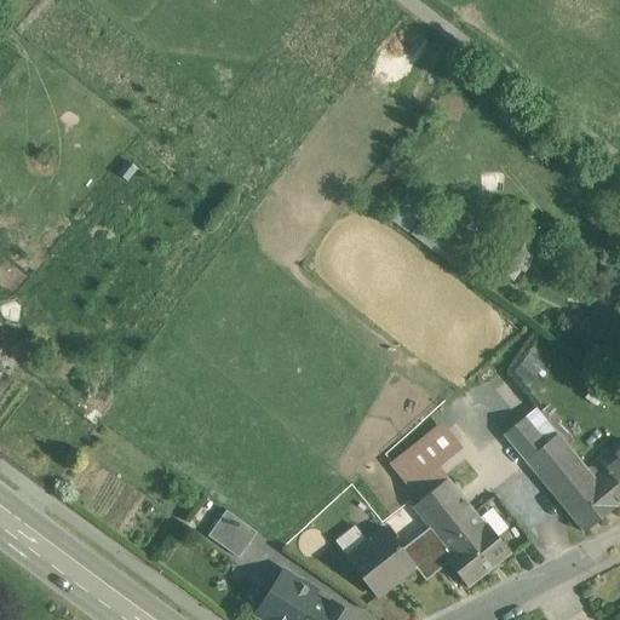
[(537,408),(504,434),(526,460),(557,434),(537,408)]
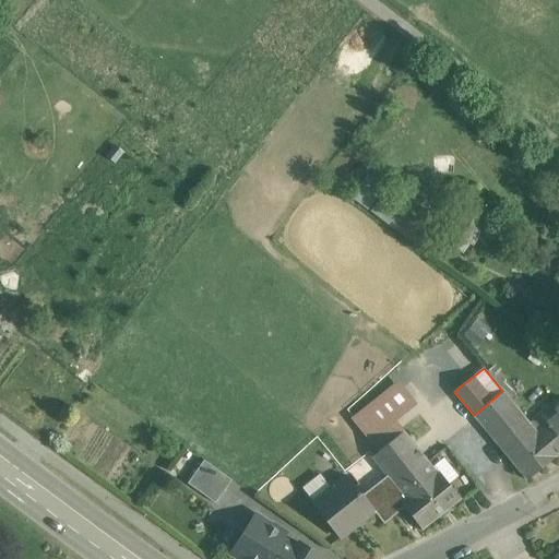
[(400,387),(368,412),(380,427),(413,402),(400,387)]
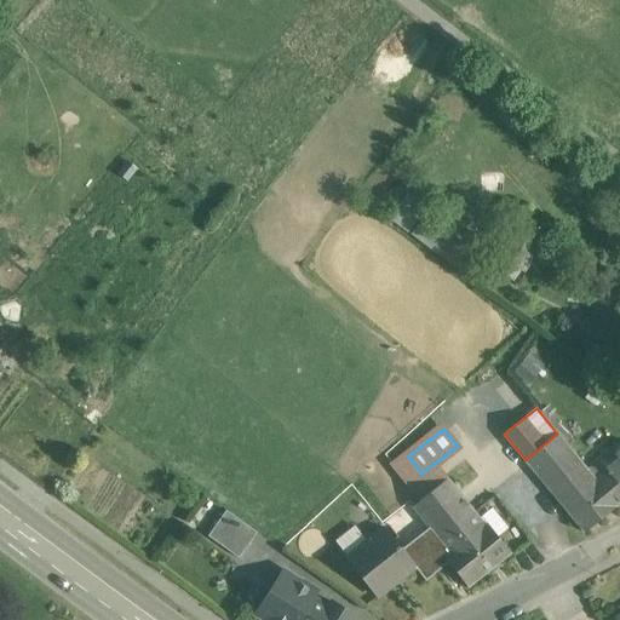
[(596,481),(557,434),(526,460),(572,517),(603,491),(596,481)]
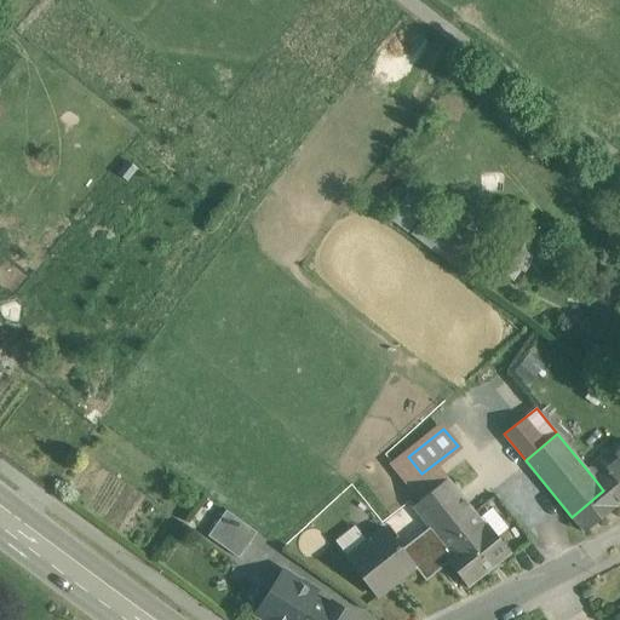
[(619,460),(596,481),(603,491),(572,517),(585,533),(619,503),(619,452),(616,455),(619,460)]
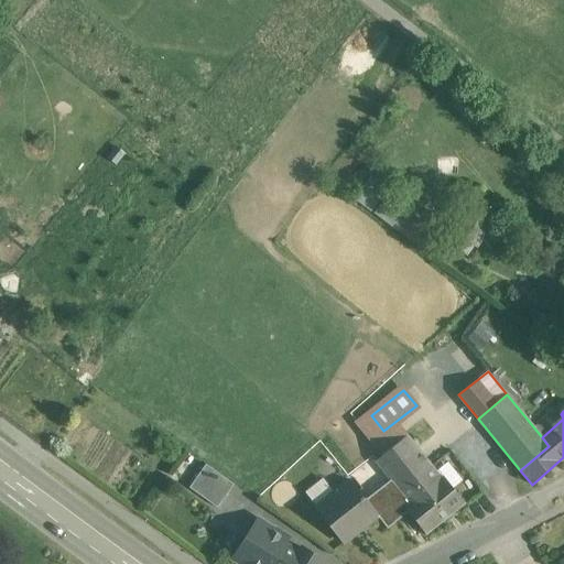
[(371,415),(343,437),(356,453),(383,431),(371,415)]
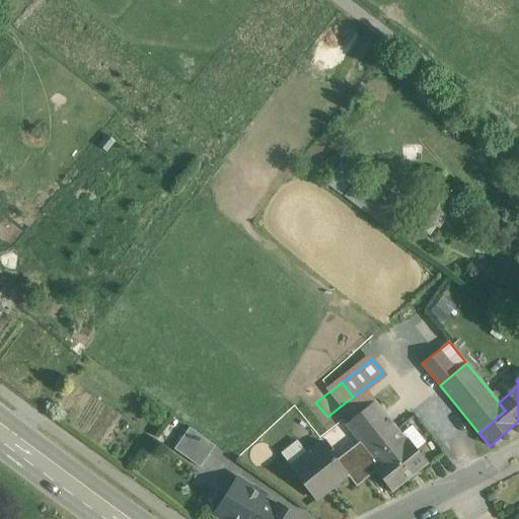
[(374,401),(346,424),(360,442),(369,451),(396,429),(374,401)]
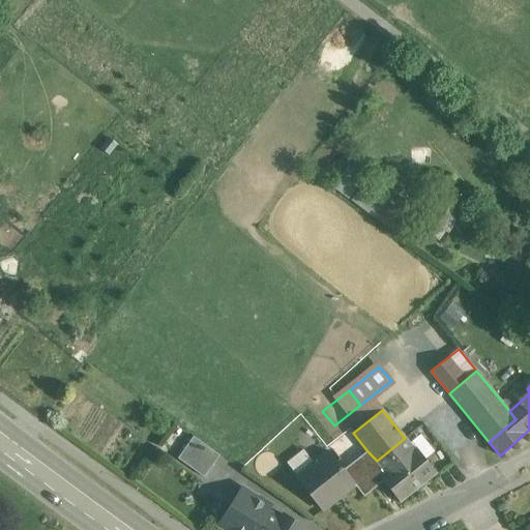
[(424,425),(407,441),(413,449),(432,434),(424,425)]
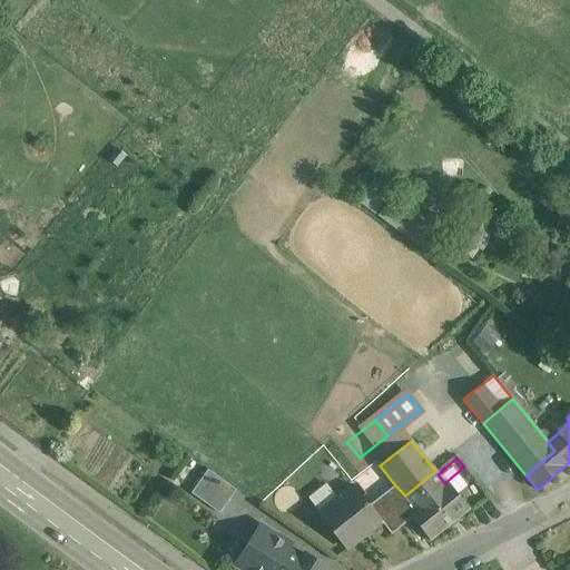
[(236,489),(208,469),(192,493),(219,513),(236,489)]
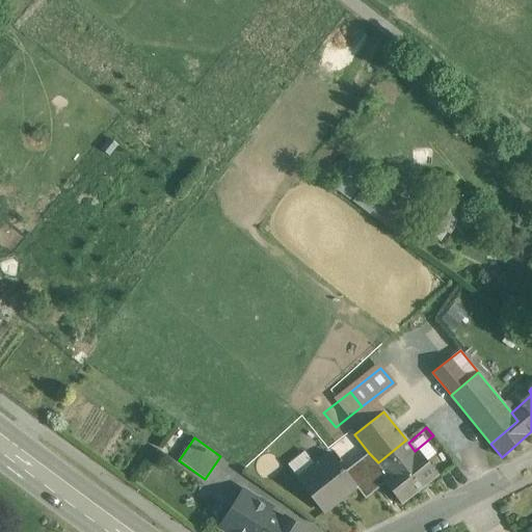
[(408,443),(406,440),(378,462),(388,475),(382,478),(386,482),(402,503),(437,475),(418,450),(416,451),(415,451),(408,443)]
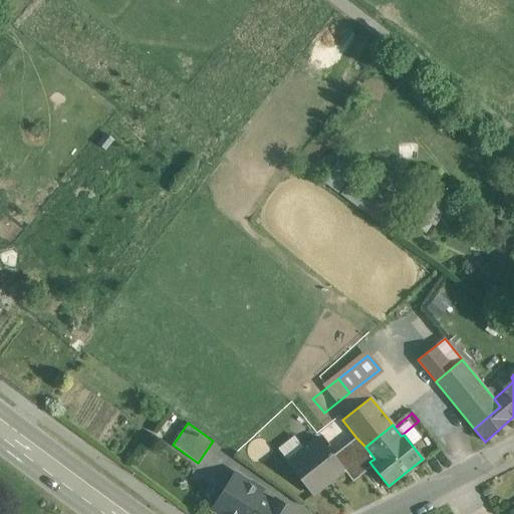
[(365,447),(356,438),(333,456),(319,438),(305,449),(295,437),(279,450),(289,462),(287,463),(312,495),(344,470),(353,481),(372,466),(369,462),(374,459),(365,447)]
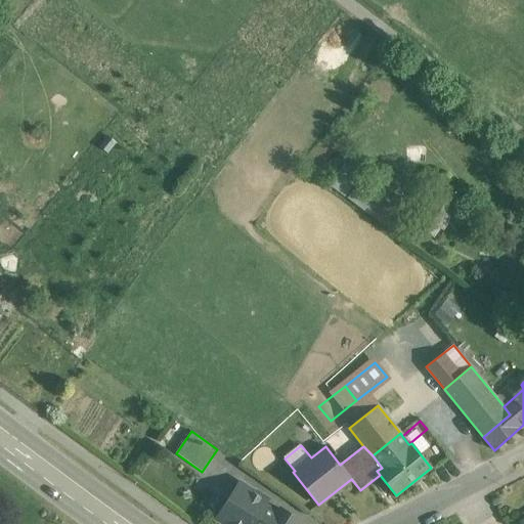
[(267,501),(238,483),(217,518),(226,523),(252,523),(264,507),(267,501)]
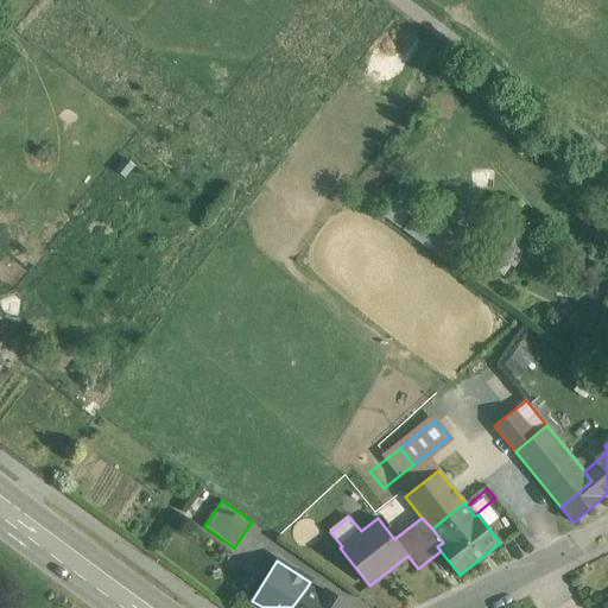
[(322,597),(306,588),(292,607),(344,607),(348,605),(327,590),(322,597)]
